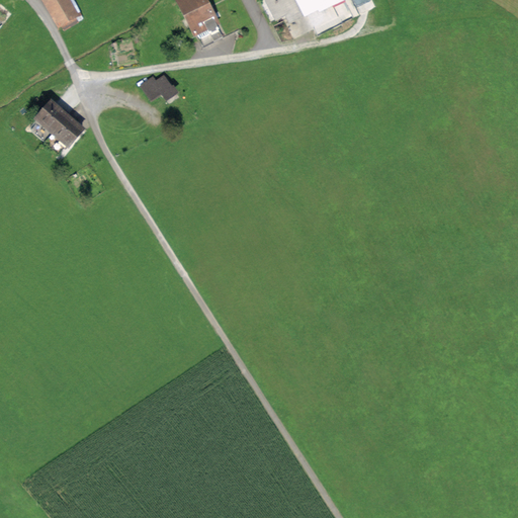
[(71,0),(44,0),(60,29),(81,17),(71,0)]
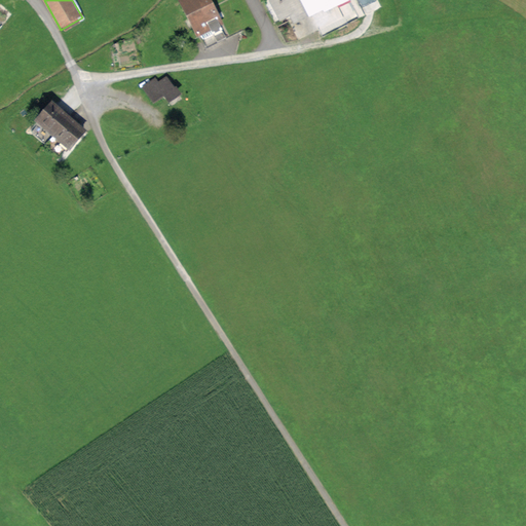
[(226,22),(214,0),(180,0),(200,36),(226,22)]
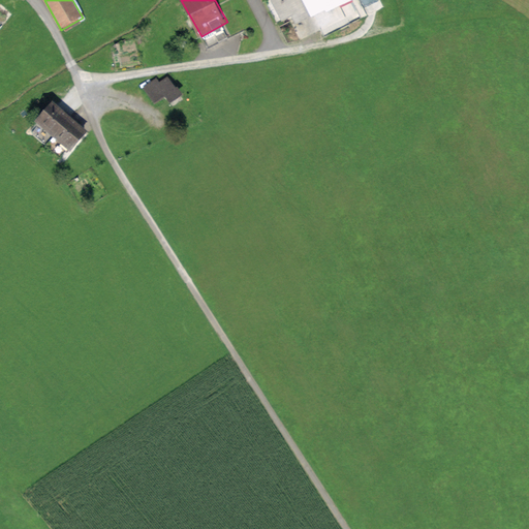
[(321,0),(271,0),(283,22),(321,0)]
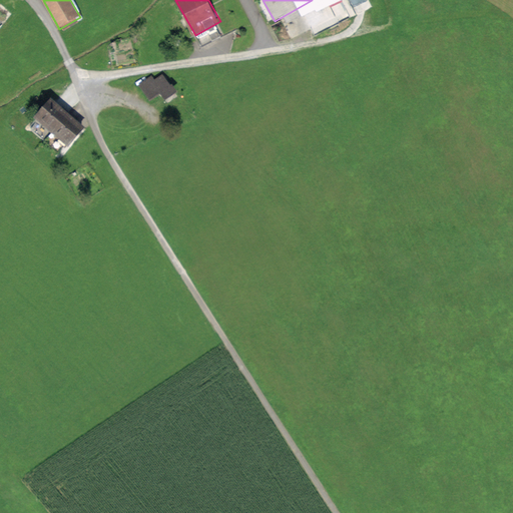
[(150,72),(137,82),(143,89),(150,99),(161,91),(166,98),(176,91),(161,71),(154,77),(150,72)]
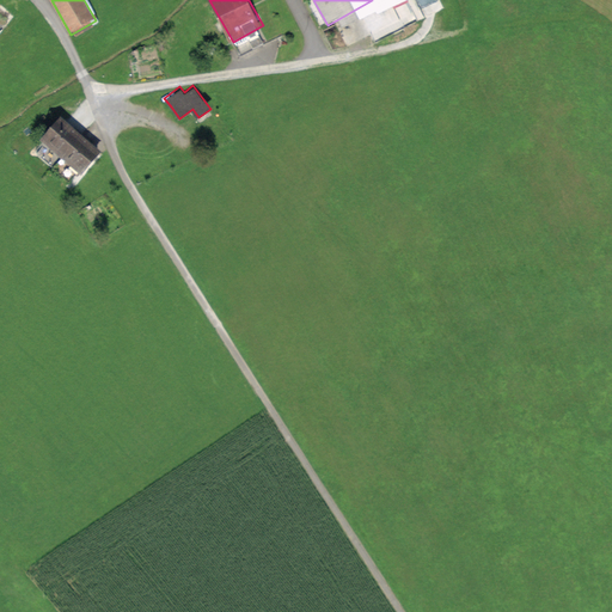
[(61,154),(78,136),(60,120),(43,139),(61,154)]
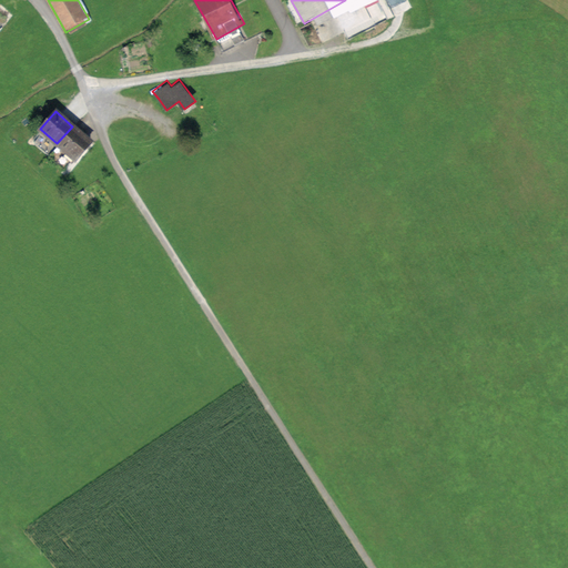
[(73,159),(89,141),(72,127),(57,143),(73,159)]
